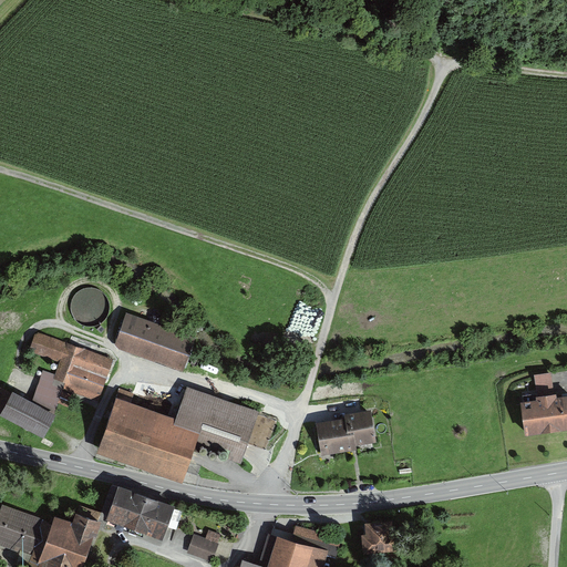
[(80,291),(75,296),(72,301),(71,308),(72,315),(75,320),(80,325),(85,328),(91,329),(98,328),(103,325),(109,320),(111,313),(112,307),(110,299),(106,294),(100,290),(93,288),(86,289),(80,291)]
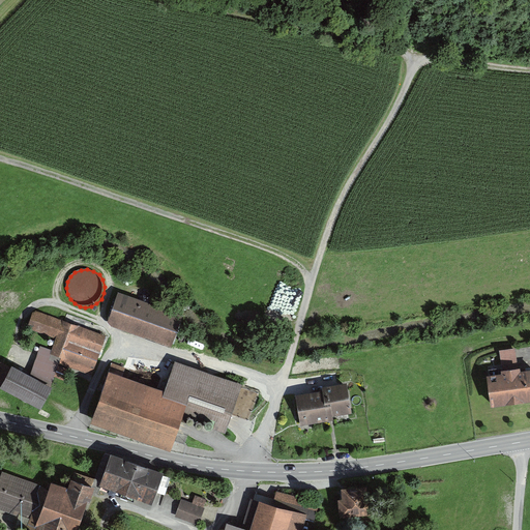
[(183,317),(118,296),(108,325),(173,347),(183,317)]
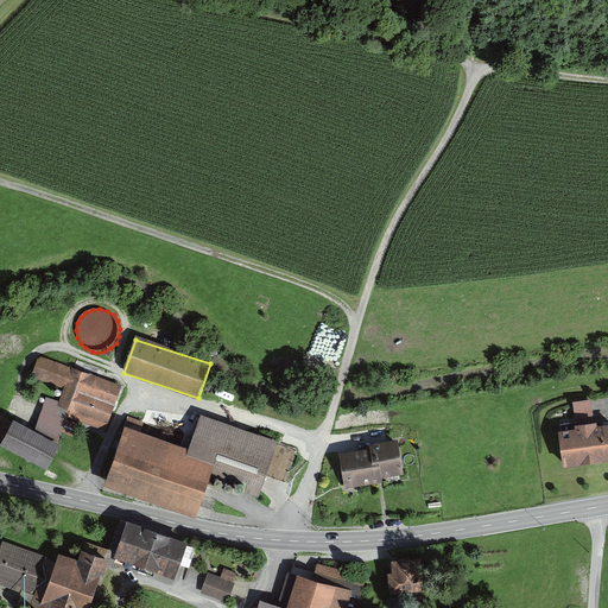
[(106,431),(122,387),(40,358),(33,375),(68,387),(62,403),(44,397),(32,428),(63,438),(71,418),(106,431)]
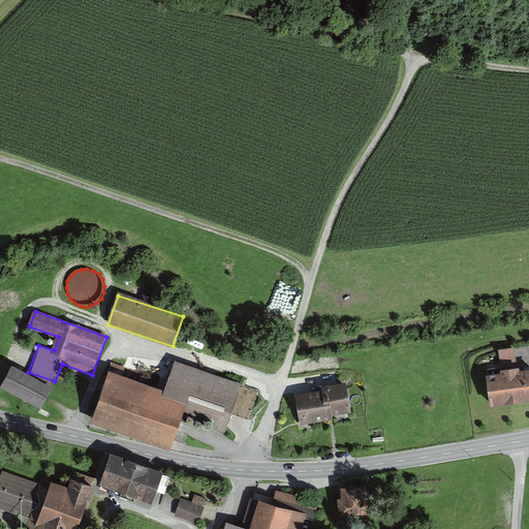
[(518,348),(503,349),(504,362),(519,360),(518,348)]
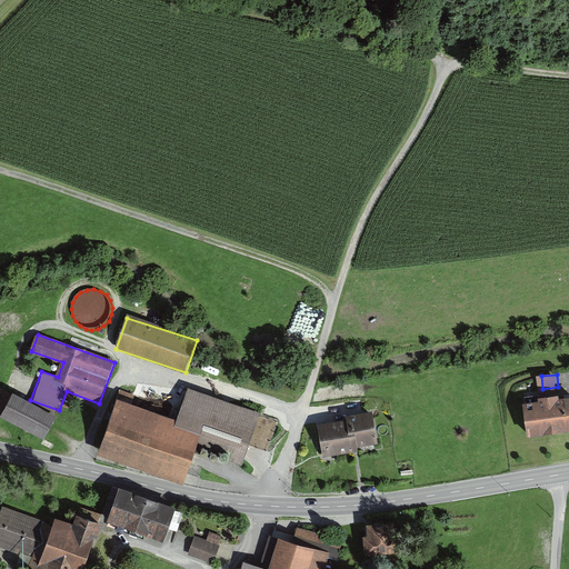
[(12,397),(1,390),(0,391),(0,415),(1,416),(12,397)]
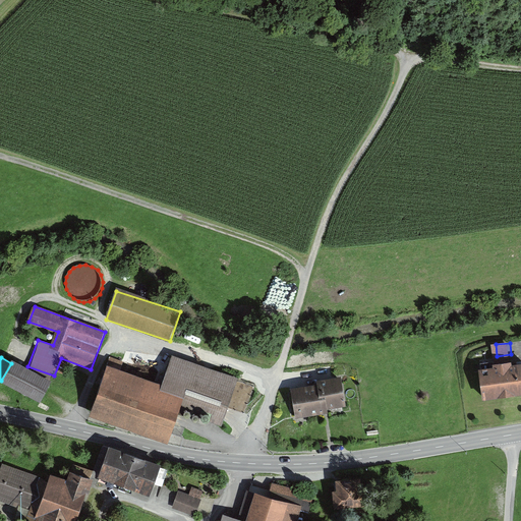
[(173,358),(162,388),(185,397),(180,412),(221,425),(236,381),(173,358)]
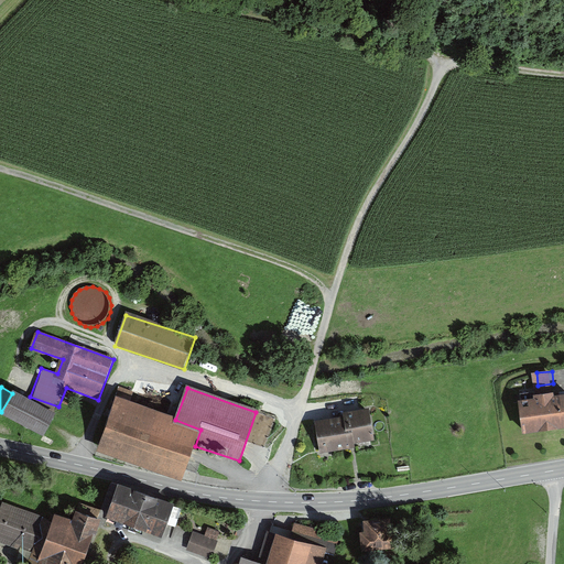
[(57,414),(15,390),(1,415),(44,438),(57,414)]
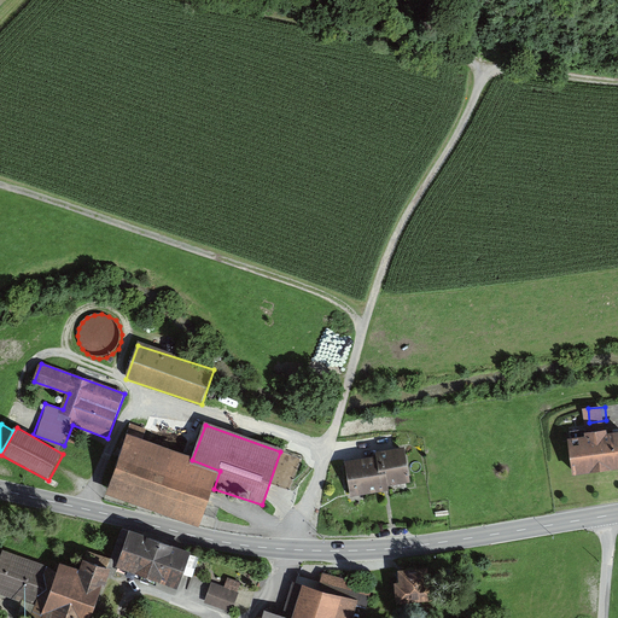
[(582,472),(617,466),(617,431),(577,437),(582,472)]
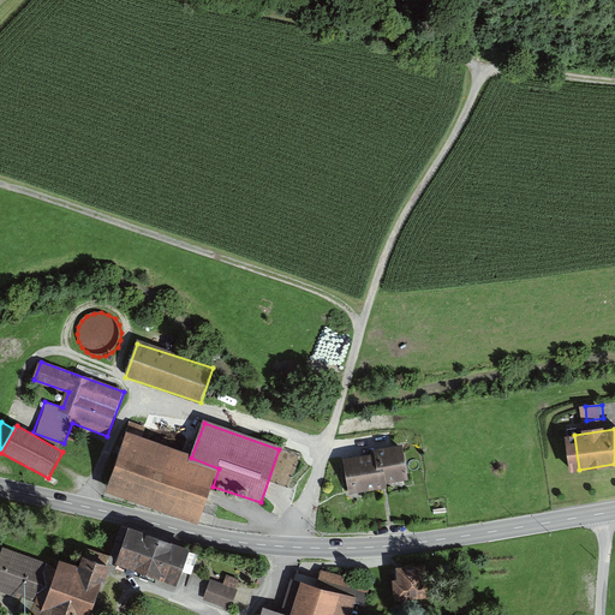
[(191,458),(126,434),(105,490),(199,525),(213,487),(219,469),(191,458)]
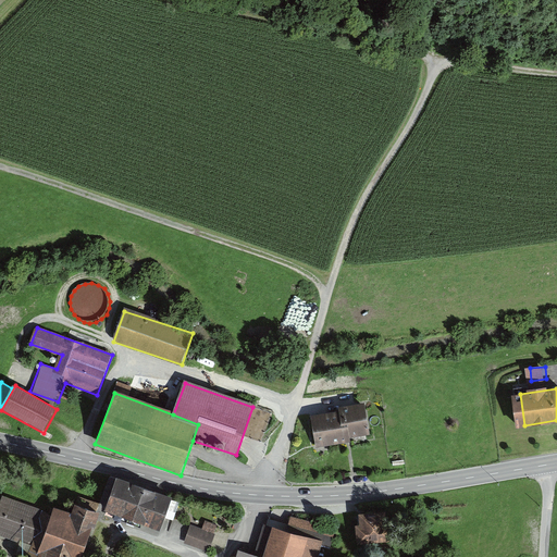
[(376,433),(373,398),(341,401),(342,411),(319,413),(322,446),(348,444),(354,443),(353,435),(376,433)]
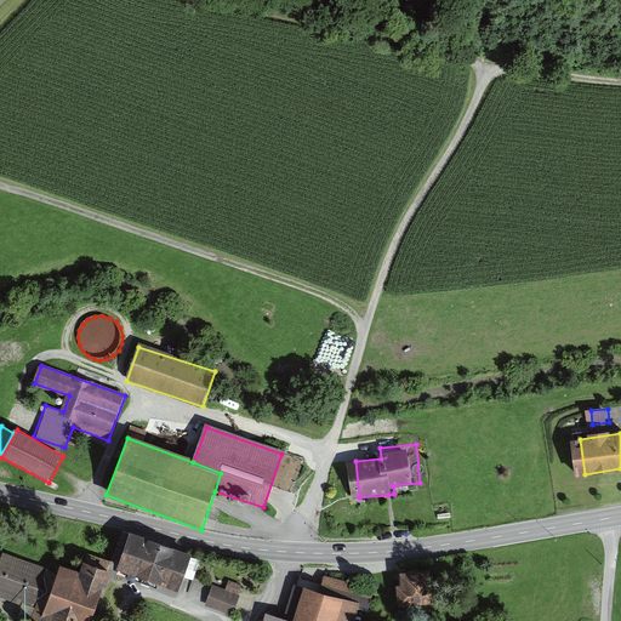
[(294,489),(305,460),(286,453),(275,482),(294,489)]
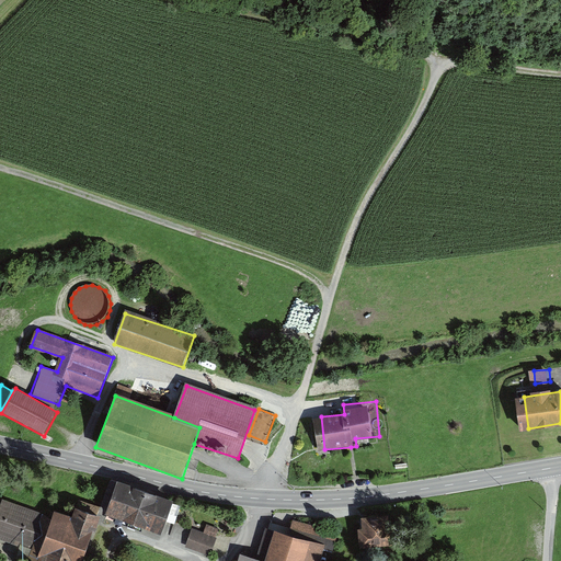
[(172,503),(117,485),(106,517),(161,536),(172,503)]
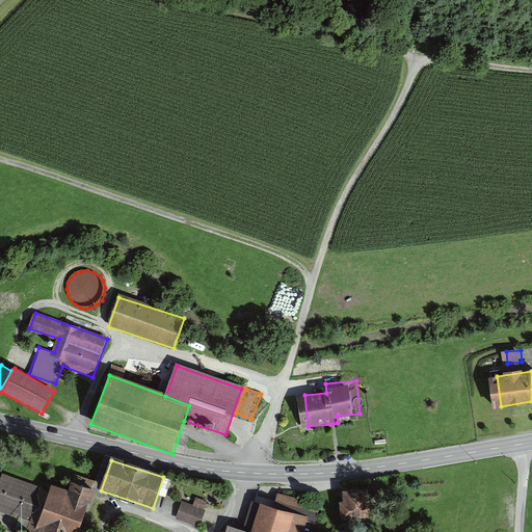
[(50,493),(3,475),(0,482),(0,511),(35,525),(50,493)]
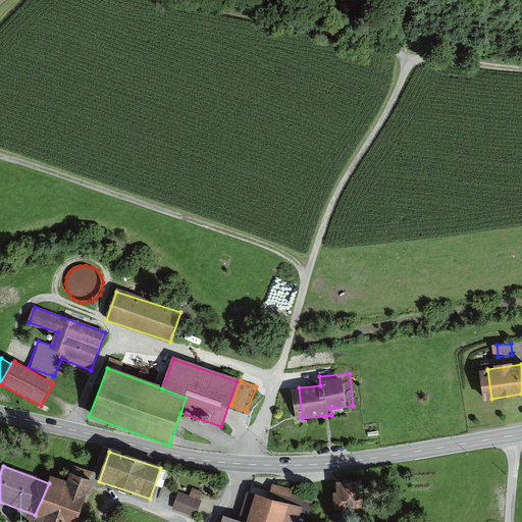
[(69,481),(53,474),(49,483),(35,515),(33,518),(37,520),(36,521),(80,521),(89,504),(84,501),(92,481),(72,473),(69,481)]
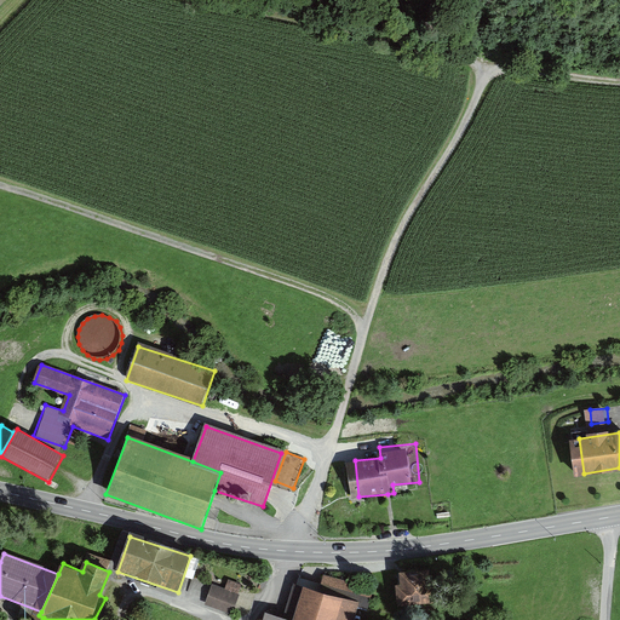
[(432,570),(406,574),(406,581),(401,583),(403,607),(442,602),(440,581),(434,583),(432,570)]
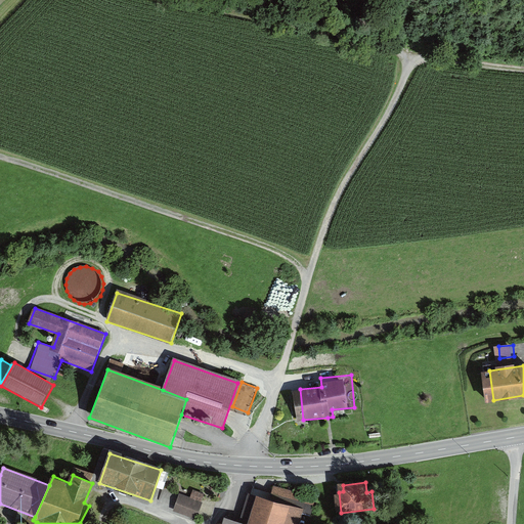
[(205,494),(193,490),(190,497),(202,501),(205,494)]
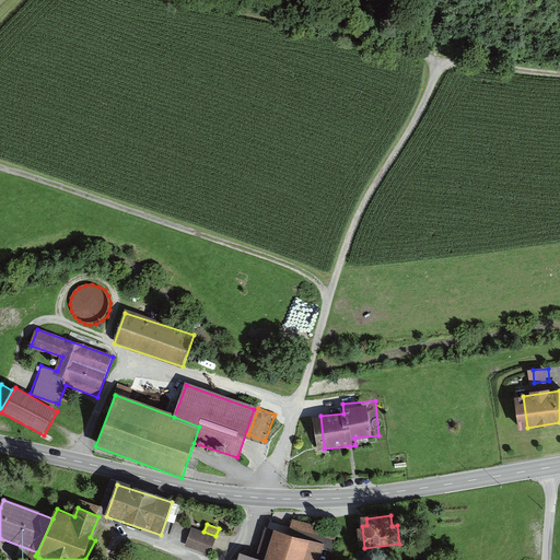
[(193,528),(186,546),(211,556),(218,537),(193,528)]
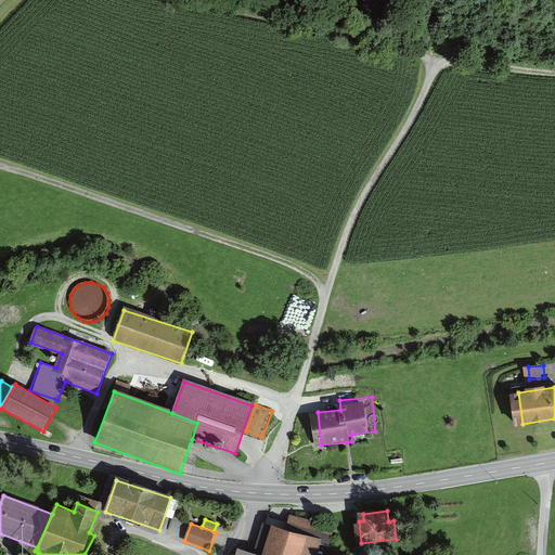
[(317,554),(321,542),(261,525),(253,554),(240,550),(237,554),(317,554)]
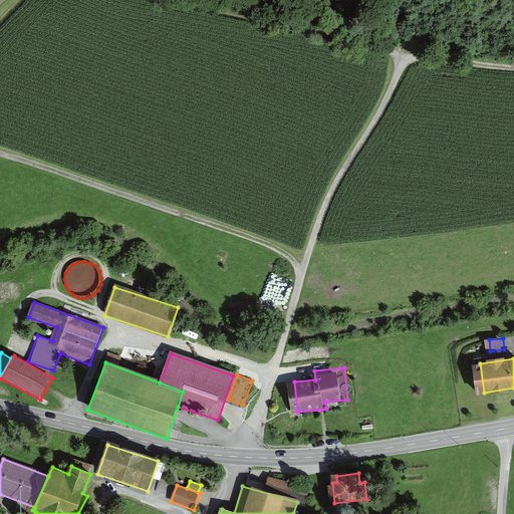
All buildings are outlined.
